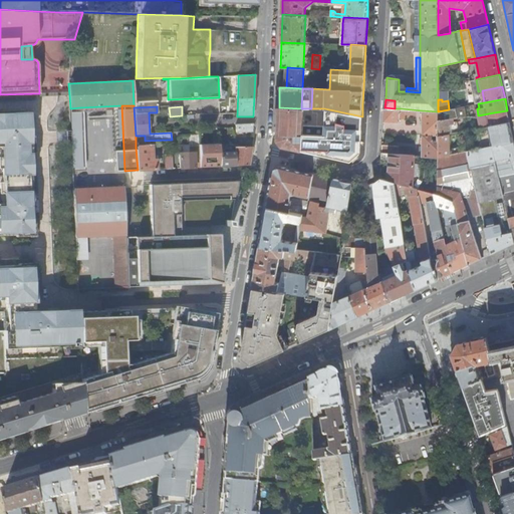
[(468,116),(466,106),(449,109),(438,111),(438,120),(454,118),(468,116)]
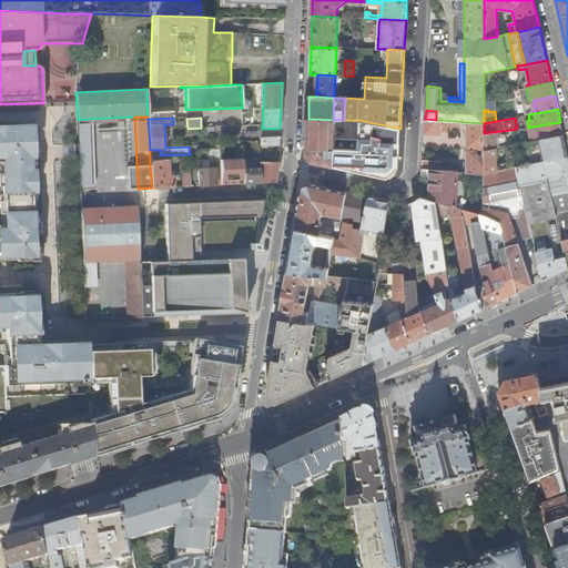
[(80,185),(94,184),(92,123),(90,123),(89,119),(78,120),(79,144),(79,160),(80,185)]
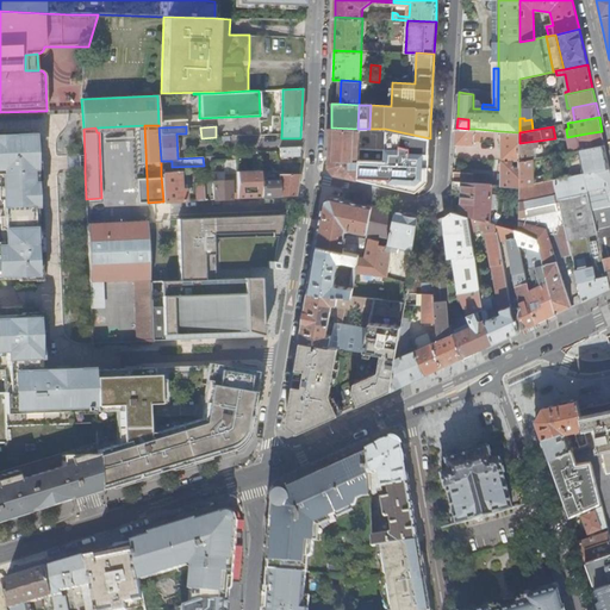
[(358,129),(331,128),(329,167),(335,174),(358,179),(359,165),(360,129),(358,129)]
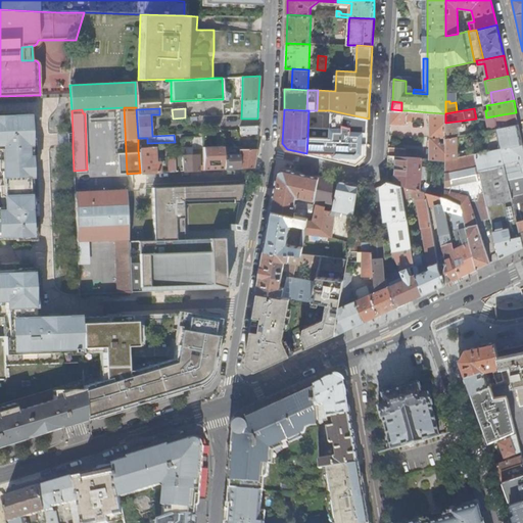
[(401,110),(391,109),(390,124),(408,125),(408,110),(401,110)]
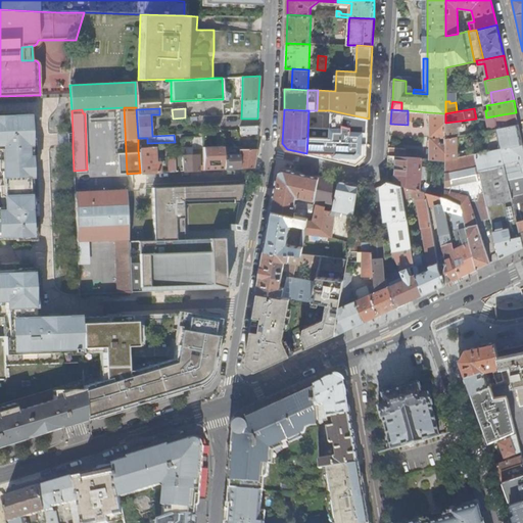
[(445,113),(429,112),(430,159),(445,160),(445,143),(441,143),(441,138),(445,138),(445,123),(445,113)]
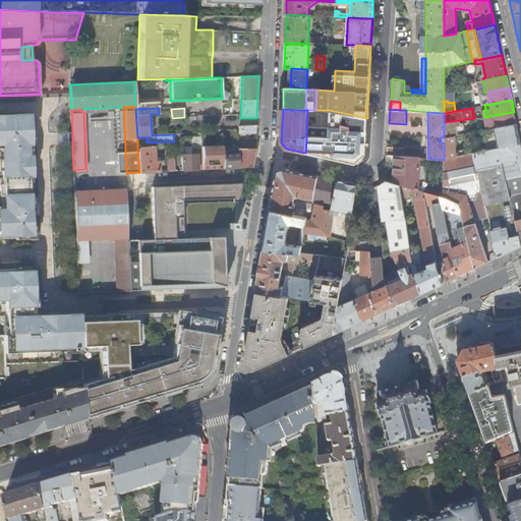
[(517,123),(514,112),(501,114),(484,117),(487,129),(517,123)]
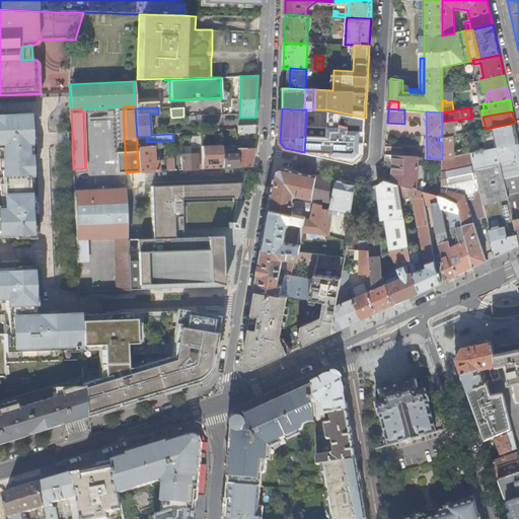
[(0,147),(0,148),(1,158),(0,157),(0,194),(3,195),(4,205),(0,204),(0,236),(16,236),(16,238),(35,238),(35,223),(33,223),(33,206),(34,205),(34,195),(32,195),(30,156),(32,156),(32,152),(32,145),(30,145),(29,128),(31,128),(30,113),(16,114),(16,116),(0,116),(0,147)]
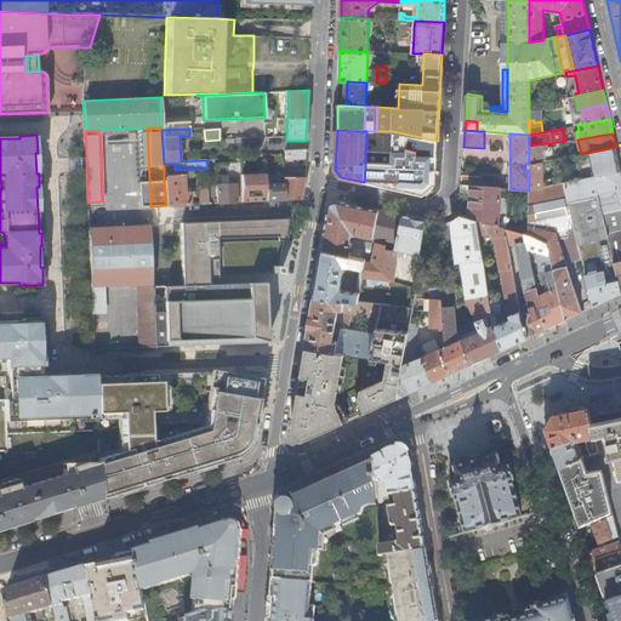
[(529,164),(543,161),(543,159),(554,157),(553,148),(548,149),(548,143),(529,146),(529,164)]
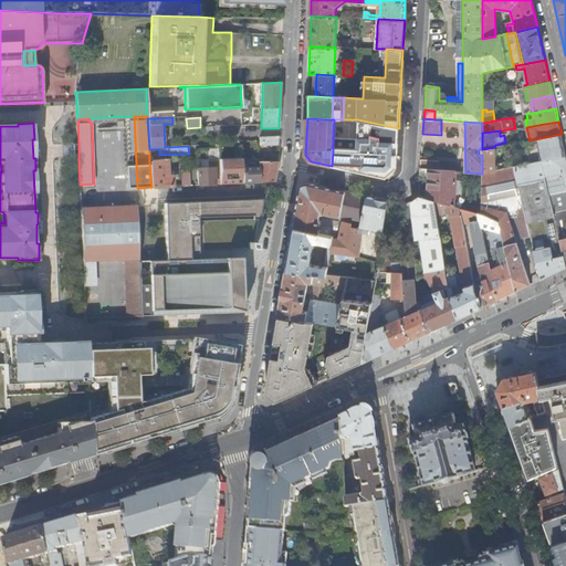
[(565,156),(565,154),(562,134),(530,140),(527,140),(532,164),(542,161),(565,156)]
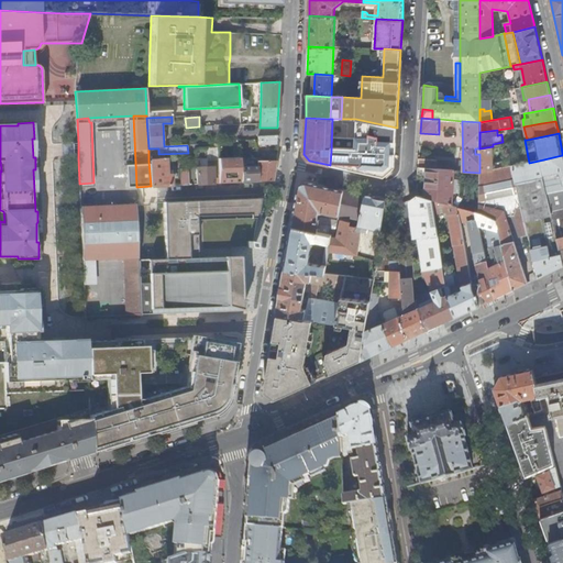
[(258,145),(277,144),(277,135),(258,136),(258,145)]
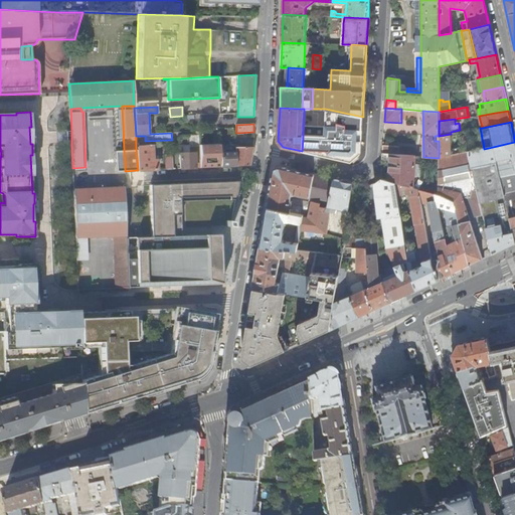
[(71,145),(71,131),(57,132),(57,146),(71,145)]
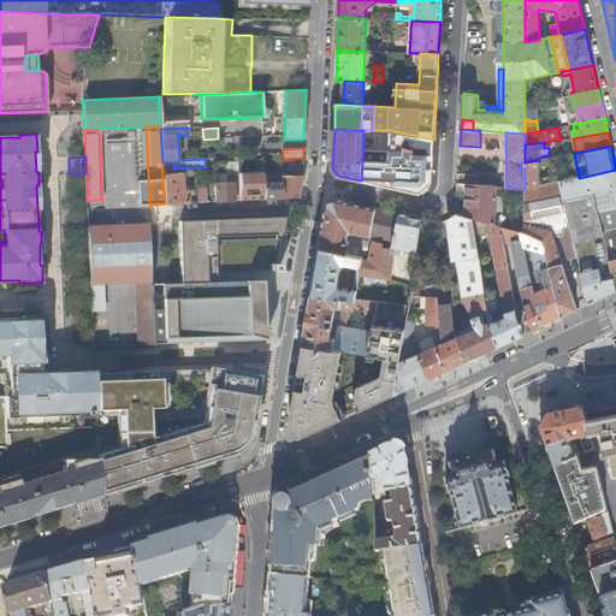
[(539,181),(539,160),(525,163),(525,169),(525,189),(557,182),(556,177),(543,179),(539,181)]
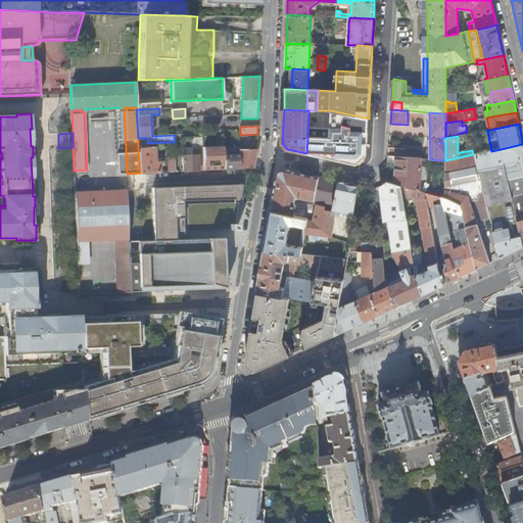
[(244,169),(253,169),(256,149),(256,141),(252,141),(252,144),(249,144),(249,149),(238,149),(238,153),(239,169),(244,169)]
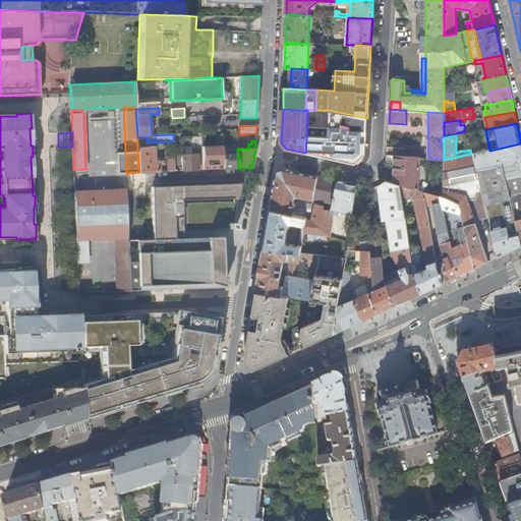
[(520,175),(520,143),(499,149),(506,178),(520,175)]
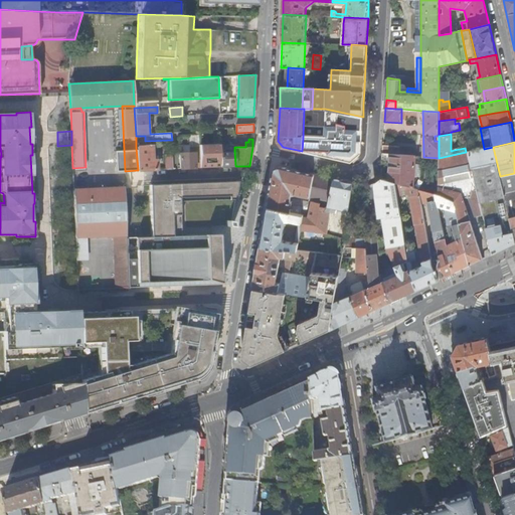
[(136,147),(138,170),(152,170),(157,170),(156,156),(152,156),(152,146),(150,146),(150,144),(148,144),(148,146),(136,147)]
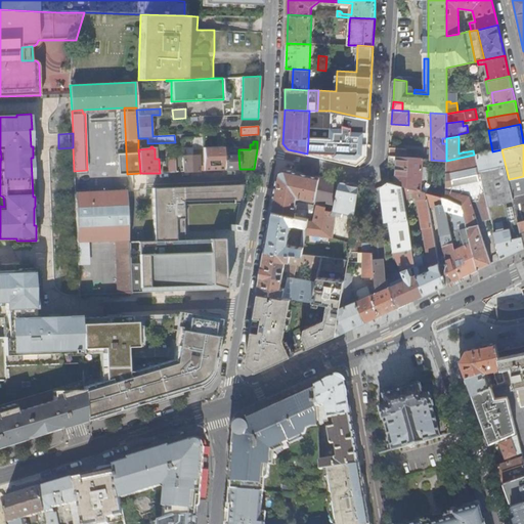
[(406,148),(390,147),(390,157),(406,158),(406,148)]
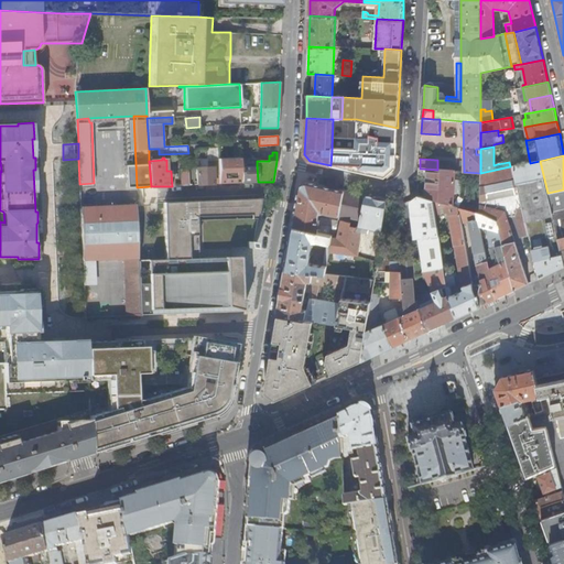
[(198,185),(219,184),(219,167),(218,161),(207,161),(207,167),(197,167),(198,185)]
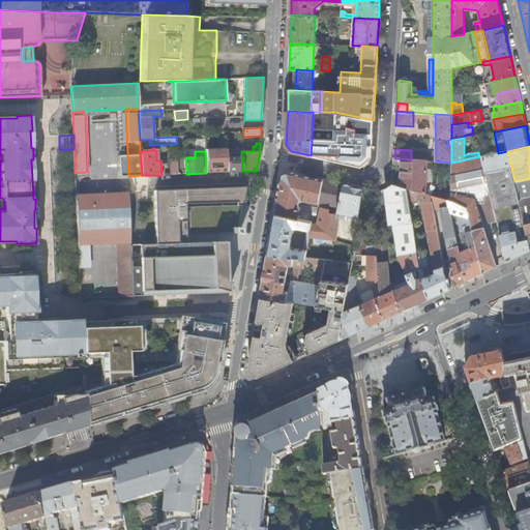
[(206,173),(227,172),(227,156),(227,151),(221,151),(222,156),(206,157),(206,173)]
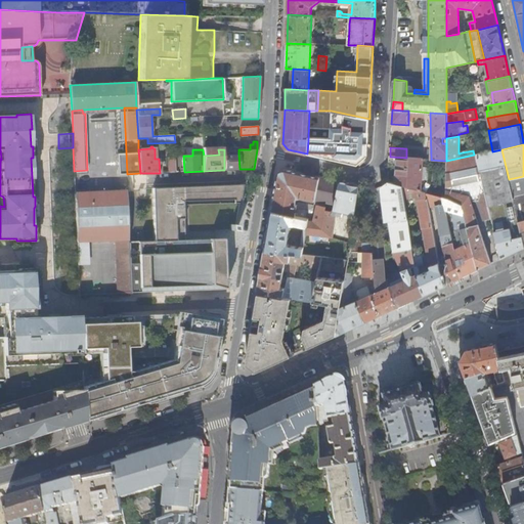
[(523,244),(513,195),(511,186),(509,179),(501,149),(492,151),(477,155),(492,219),(501,259),(512,254),(523,248),(523,244)]
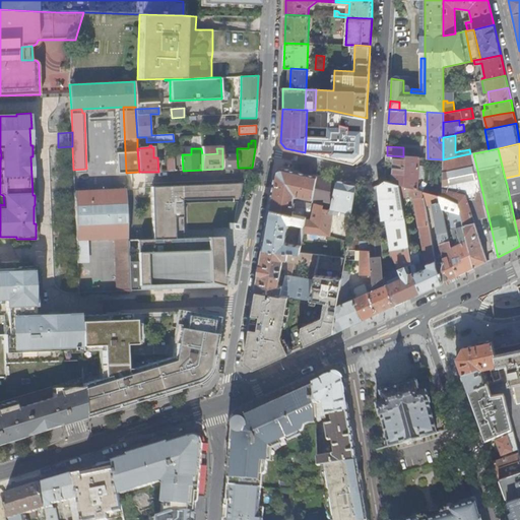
[(222,169),(238,168),(237,152),(222,153),(222,169)]
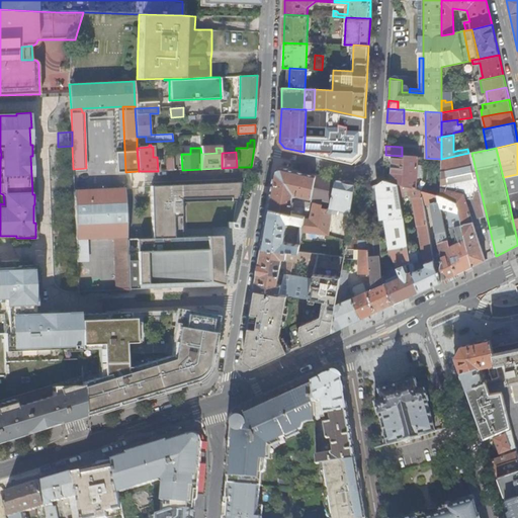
[(487,217),(471,153),(468,153),(441,159),(441,195),(457,202),(462,228),(472,266),(487,260),(464,193),(473,192),(475,199),(481,218),(487,217)]
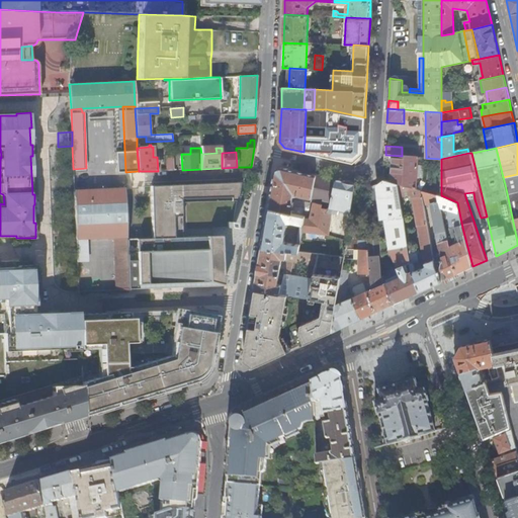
[(402,156),(385,155),(384,164),(393,164),(392,181),(398,183),(417,188),(418,157),(402,156)]
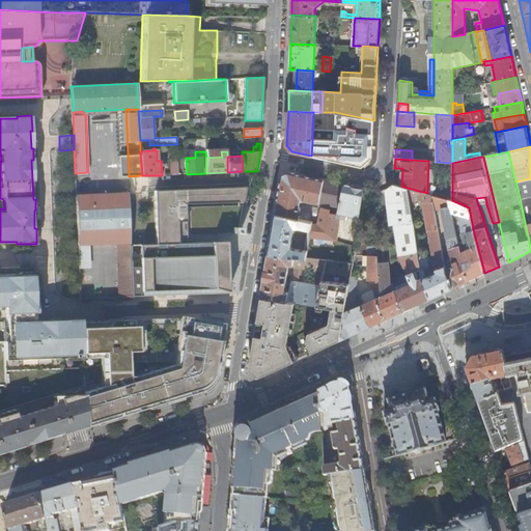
[(280,193),(277,214),(313,222),(312,223),(318,224),(318,222),(322,207),(330,208),(331,205),(339,207),(340,207),(345,184),(289,171),(283,176),(280,193)]
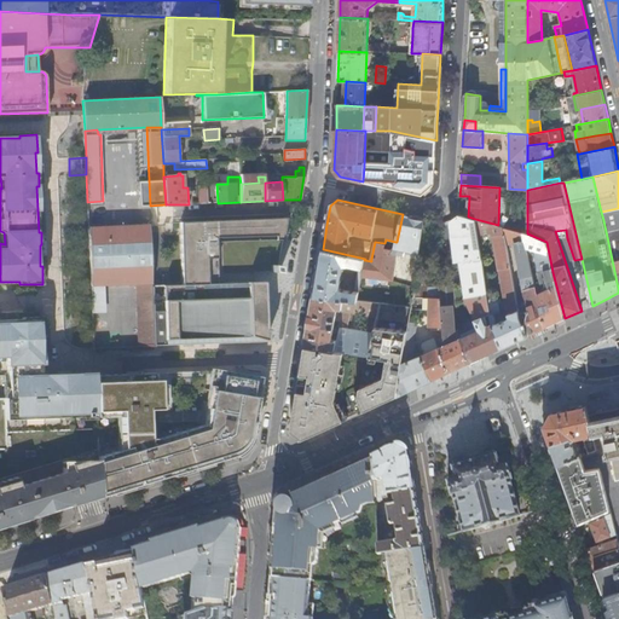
[(618,208),(601,212),(603,220),(606,231),(618,229),(618,208)]
